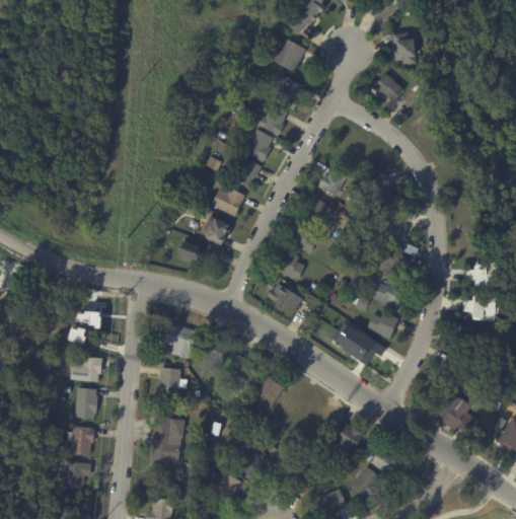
[(310,21),(308,24),(304,22),(297,32),(287,25),(304,0),(318,0),(320,1),(318,4),(322,7),(318,12),(316,10),(313,15),(315,16),(312,21),(311,20),(310,21)]
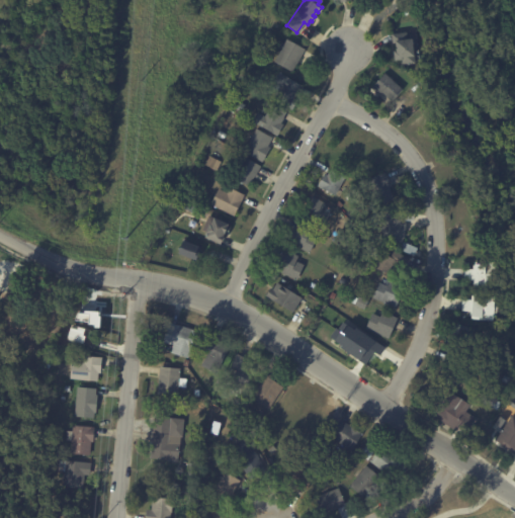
[(395,57),(394,51),(397,51),(396,40),(394,41),(394,42),(390,42),(389,34),(402,32),(403,39),(413,37),(415,56),(411,56),(412,64),(398,65),(397,60),(395,60),(395,57)]
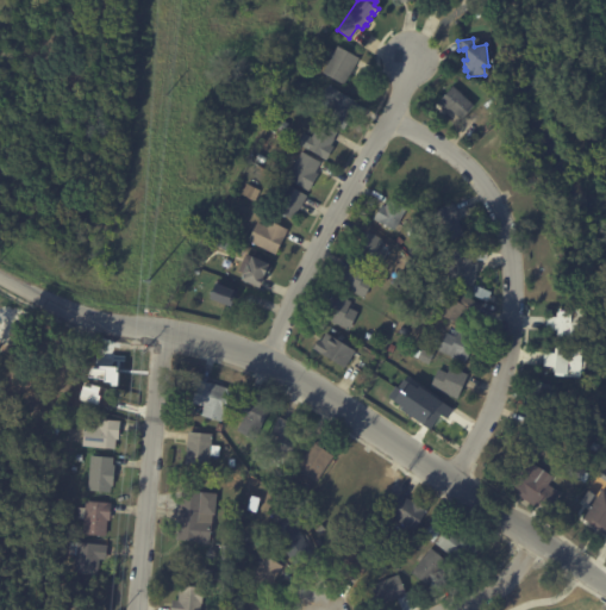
[(357,60),(343,85),(322,73),(330,58),(329,57),(332,53),(337,47),(358,60),(357,60)]
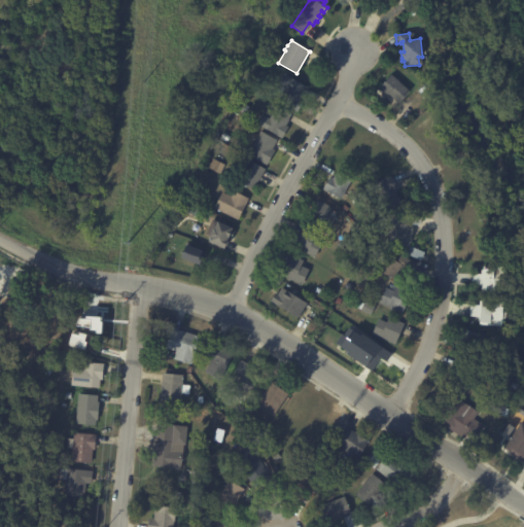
[(306,88),(299,100),(303,102),(298,112),(279,102),(283,95),(275,90),(284,73),(307,86),(306,88)]
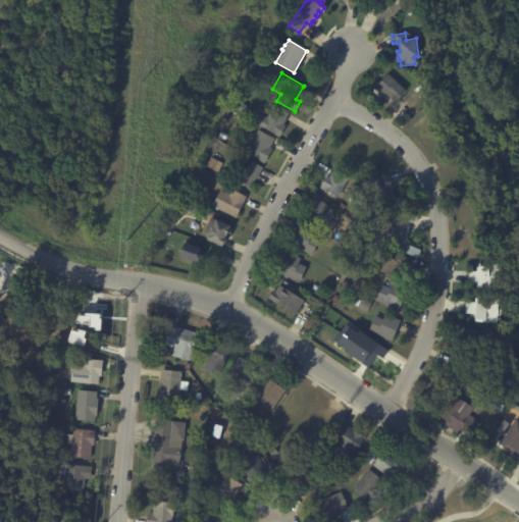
[(402,92),(394,101),(383,92),(382,94),(374,87),(386,72),(392,76),(395,72),(399,76),(396,81),(405,89),(402,92)]
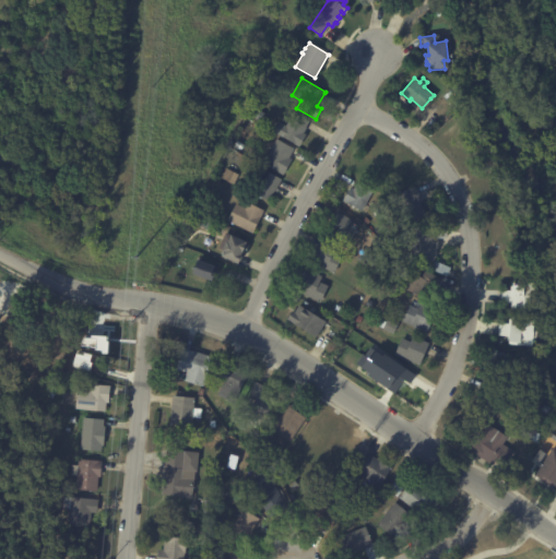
[(448,103),(456,96),(460,103),(452,108),(448,103)]
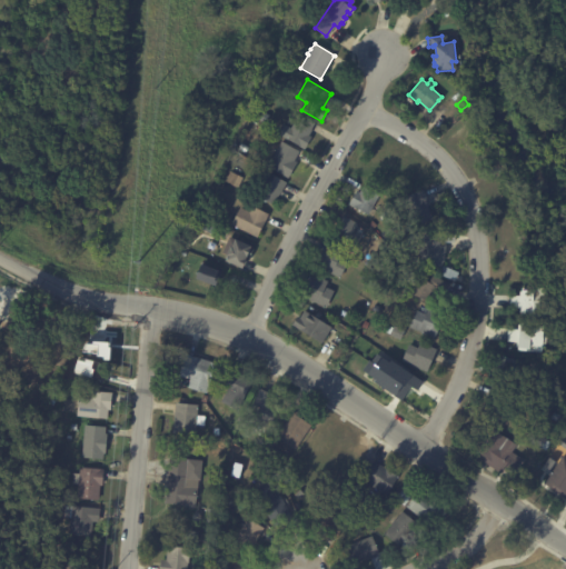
[(315,125),(308,135),(313,137),(305,149),(277,133),(283,123),(291,128),(299,113),(316,122),(315,125)]
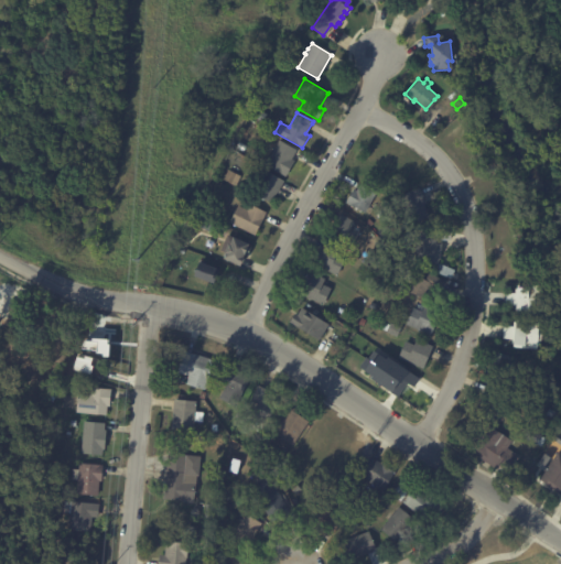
[(295,151),(291,159),(295,162),(287,177),(265,164),(280,139),(297,150),(295,151)]
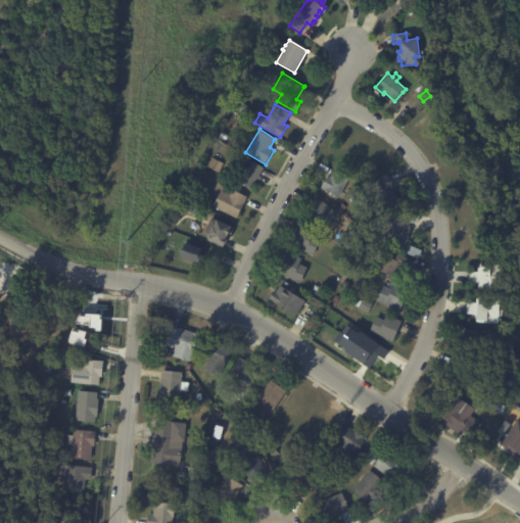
[(211,157),(223,163),(218,173),(206,167),(211,157)]
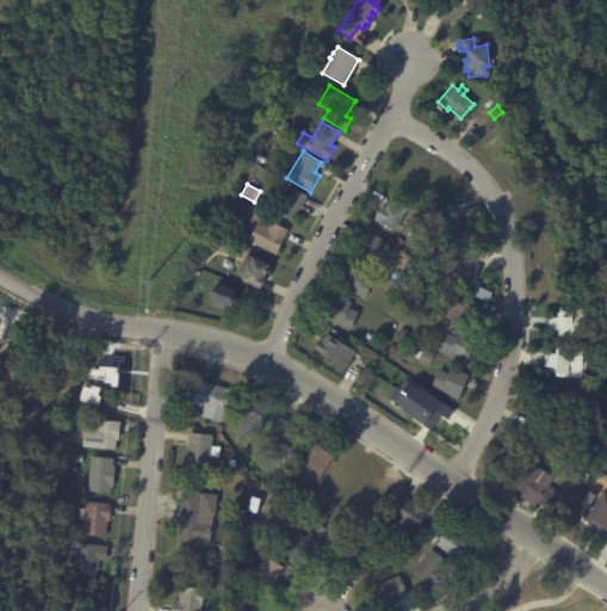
[(307,198),(295,221),(274,210),(287,186),(307,197),(307,198)]
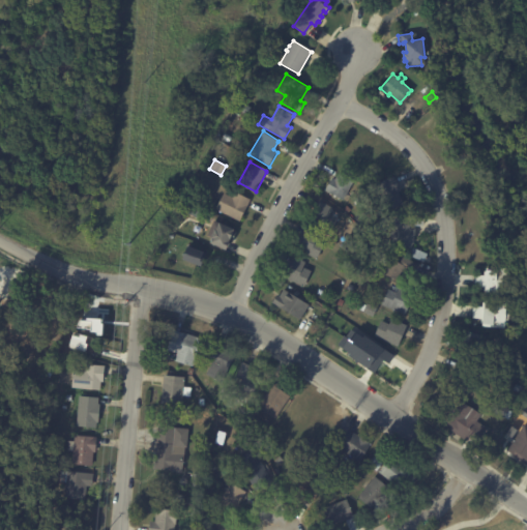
[(462,167),(470,164),(474,174),(466,177),(462,167)]
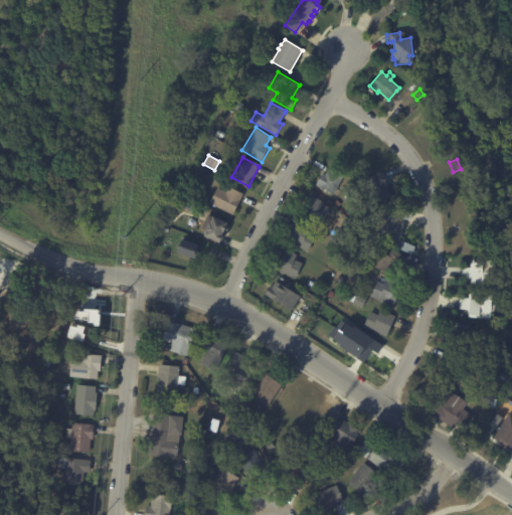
[(332,195),(316,185),(323,174),(325,175),(328,169),(342,177),(332,195)]
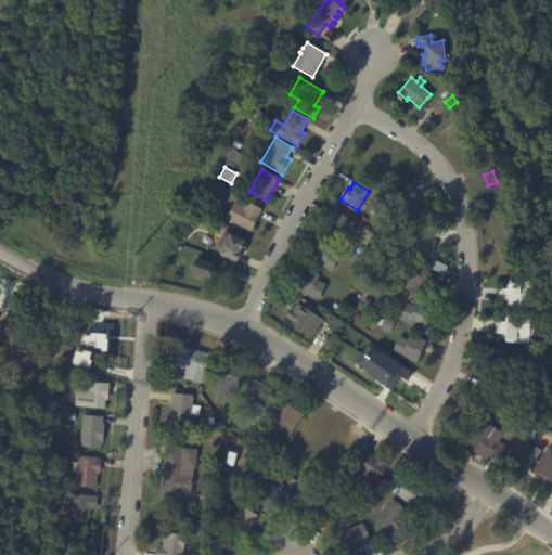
[(413,185),(420,199),(416,201),(422,214),(402,222),(390,194),(413,184),(413,185)]
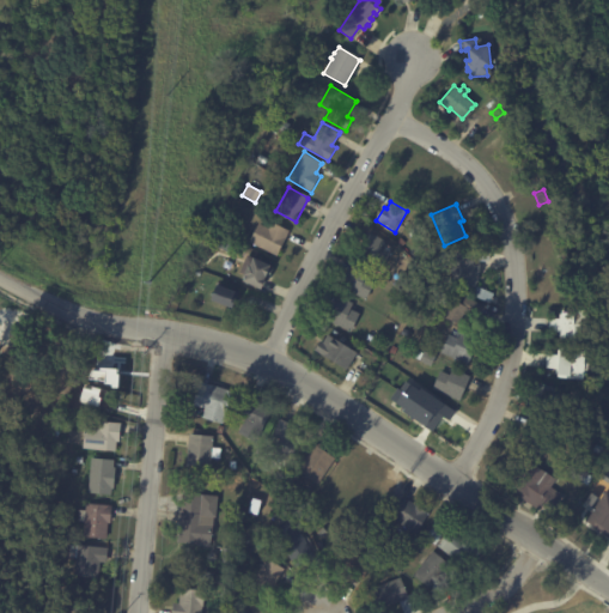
[(541,211),(552,210),(554,223),(543,224),(541,211)]
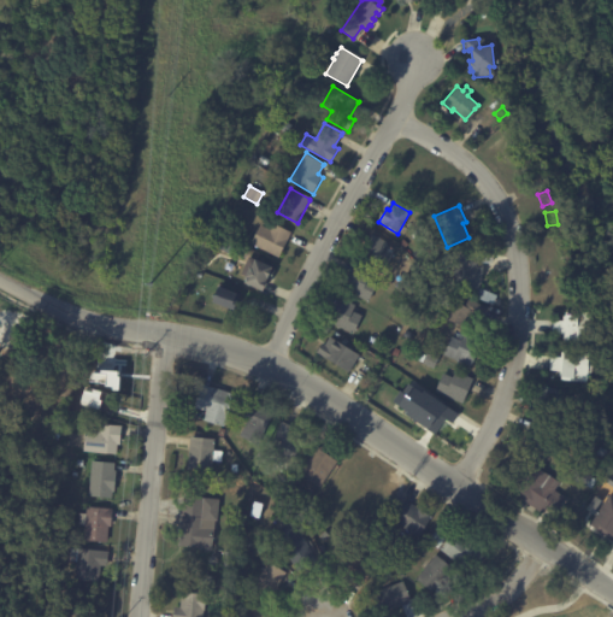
[(290,234),(278,258),(251,244),(260,225),(270,230),(273,223),(290,233),(290,234)]
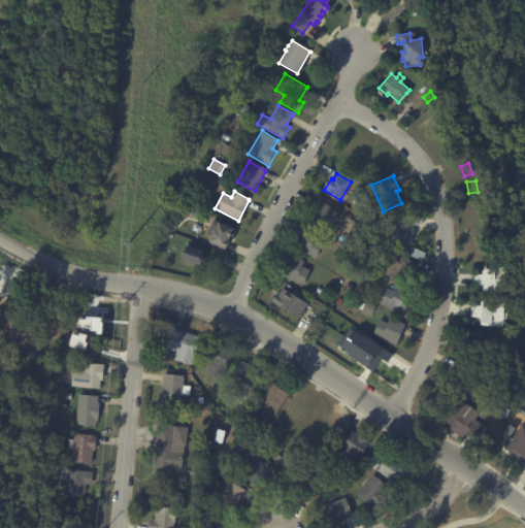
[(310,212),(318,200),(332,207),(329,212),(337,217),(331,229),(308,217),(310,212)]
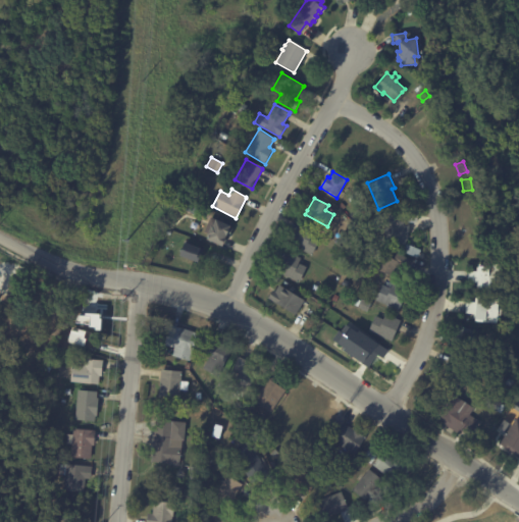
[(417,216),(417,222),(410,222),(409,241),(406,240),(406,244),(420,250),(418,258),(403,251),(406,245),(385,244),(385,236),(384,236),(385,226),(387,226),(388,215),(408,216),(408,215),(417,215),(417,216)]
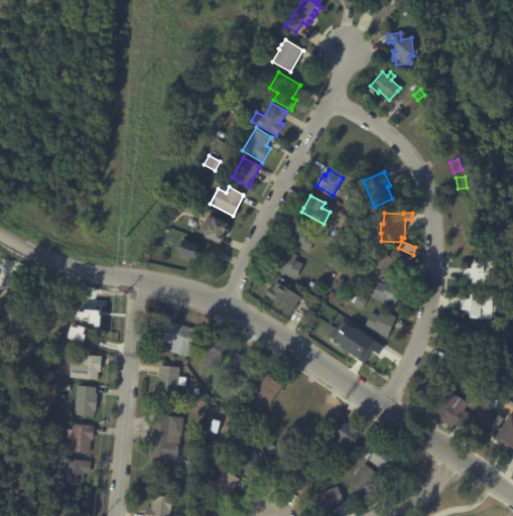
[(224,237),(222,243),(206,236),(207,233),(206,232),(210,223),(212,224),(215,217),(229,224),(228,225),(229,226),(224,237)]
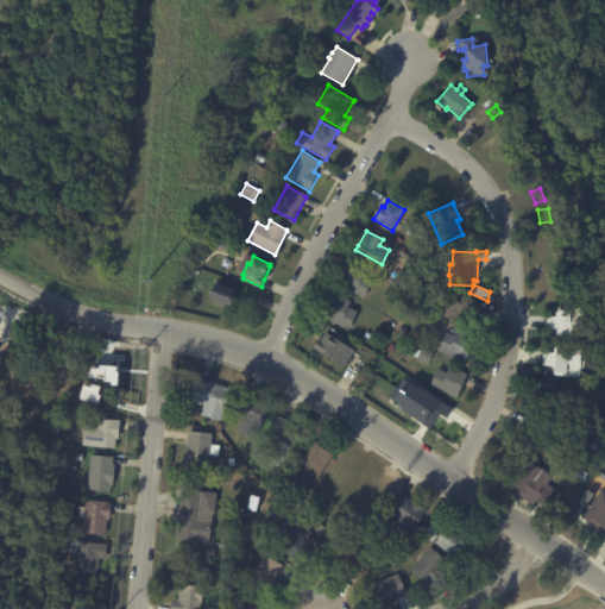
[(340,282),(350,262),(366,269),(364,275),(372,280),(364,297),(339,286),(340,282)]
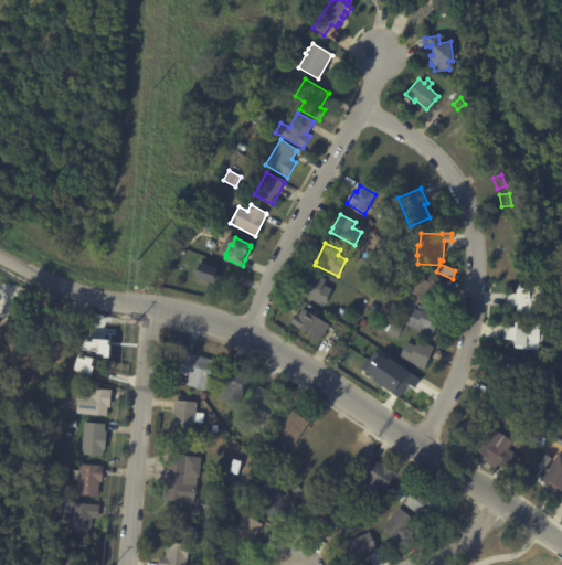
[(216,275),(213,284),(193,276),(199,263),(215,268),(213,274),(216,275)]
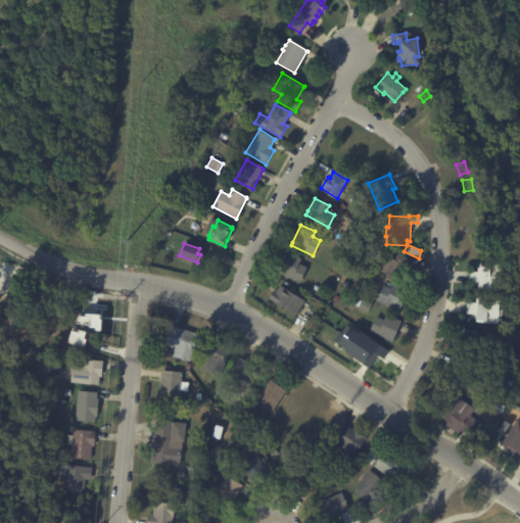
[(278,274),(287,252),(302,258),(299,265),(306,268),(299,283),(278,274)]
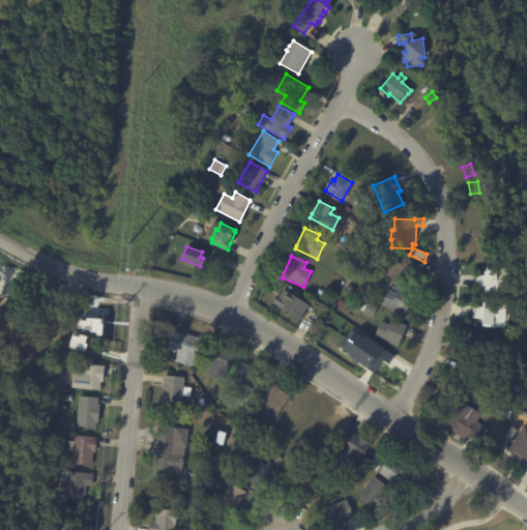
[(420,276),(415,288),(378,270),(385,256),(400,263),(403,257),(418,264),(415,270),(421,273),(420,276)]
